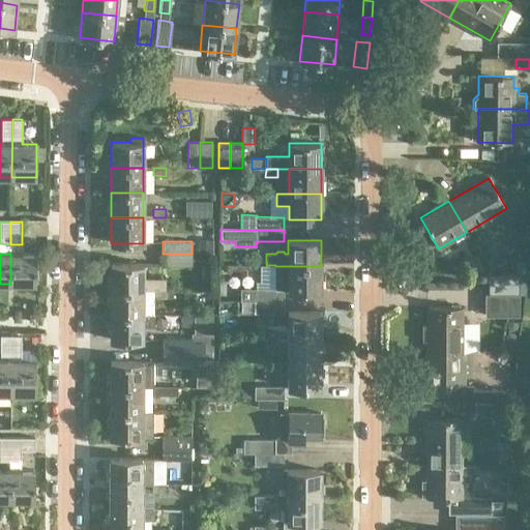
[(35,284),(35,255),(10,254),(10,284),(35,284)]
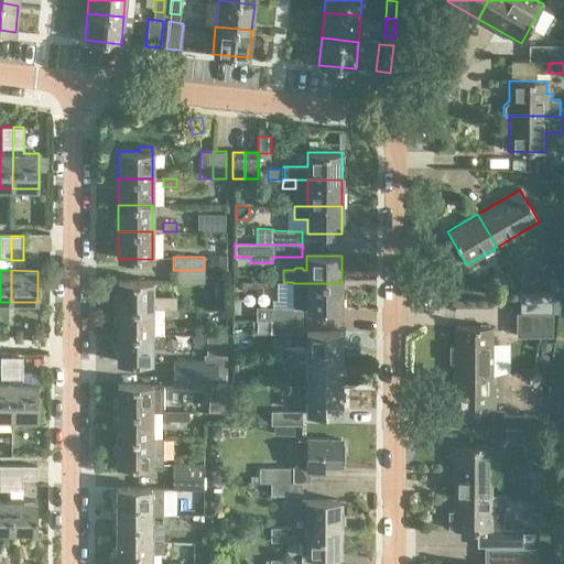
[(173,283),(204,283),(204,270),(173,270),(173,283)]
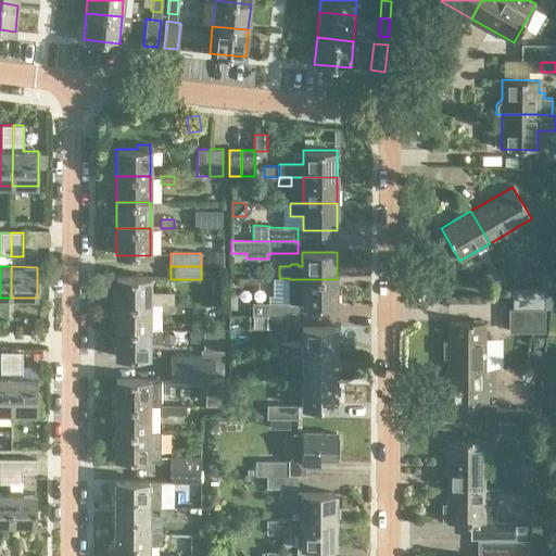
[(161,304),(174,304),(174,292),(150,291),(150,277),(116,277),(116,304),(161,304)]
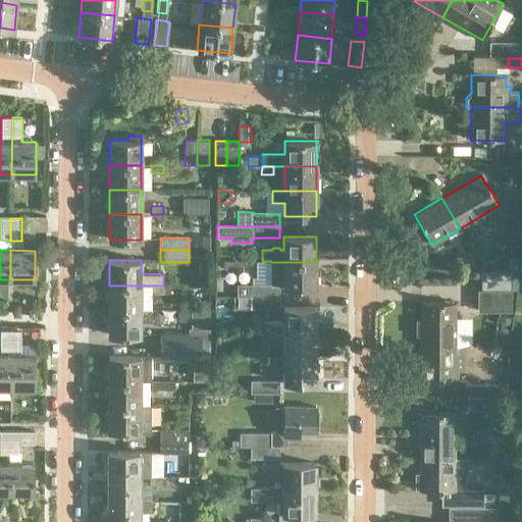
[(316,288),(316,262),(271,262),(271,285),(237,285),(237,298),(251,298),(279,298),(279,285),(283,285),(283,288),(316,288)]
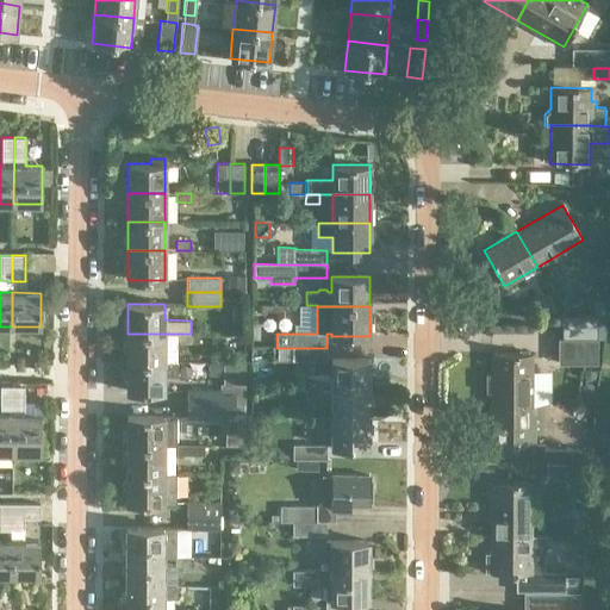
[(597,365),(597,324),(583,324),(583,319),(570,319),(570,324),(565,324),(565,340),(559,340),(559,365),(597,365)]
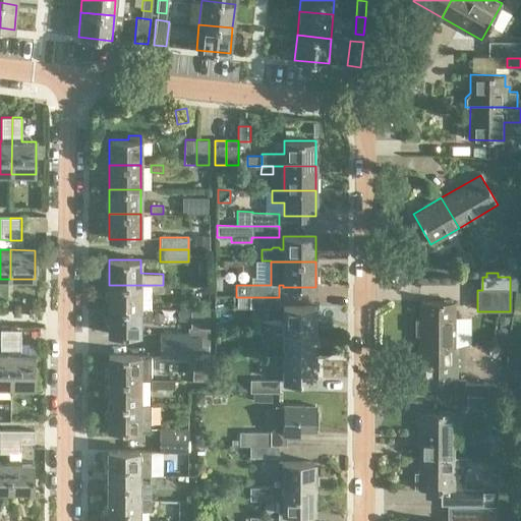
[(151,285),(109,285),(109,309),(139,309),(152,309),(152,293),(150,293),(151,285)]
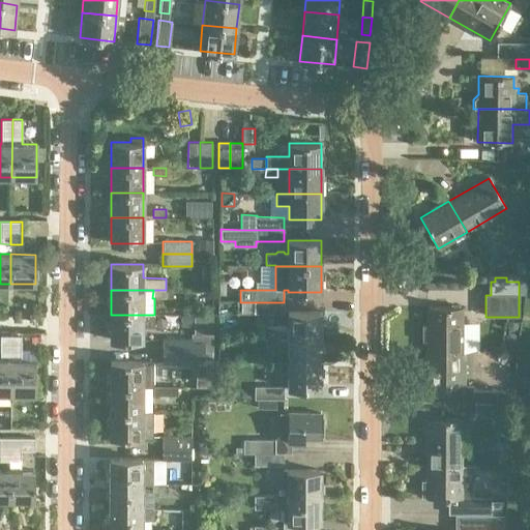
[(255,315),(284,315),(284,302),(255,302),(255,315)]
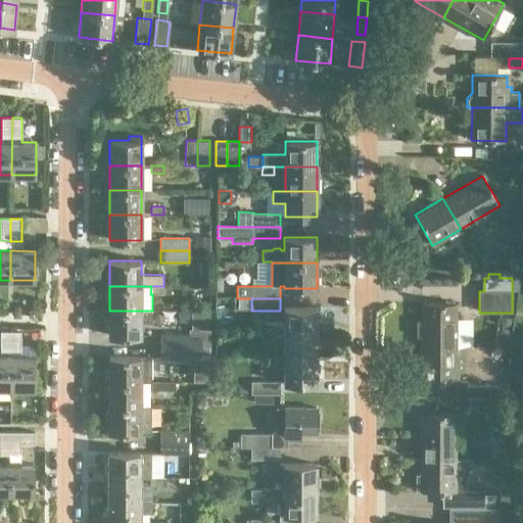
[(416,321),(416,336),(421,336),(421,348),(456,348),(456,303),(420,303),(420,321),(416,321)]
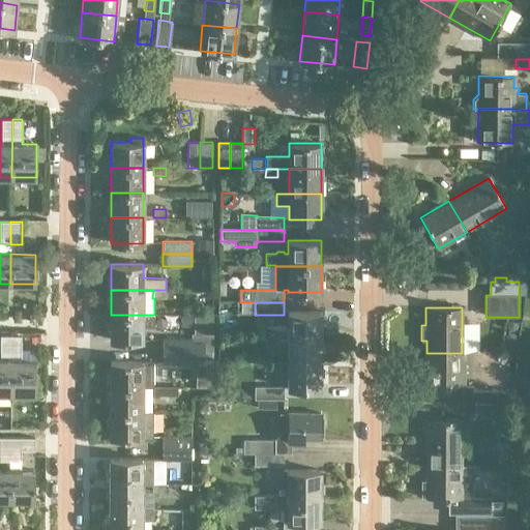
[(277,339),(288,339),(320,339),(320,314),(288,313),(288,328),(265,328),(265,339),(277,339)]
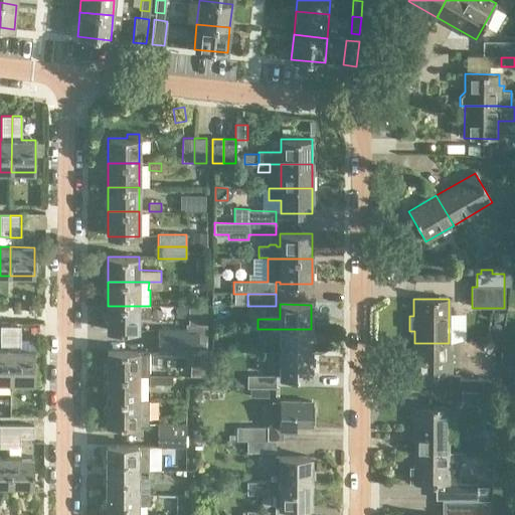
[(150,306),(138,306),(108,306),(107,331),(138,331),(138,318),(150,318),(150,306)]
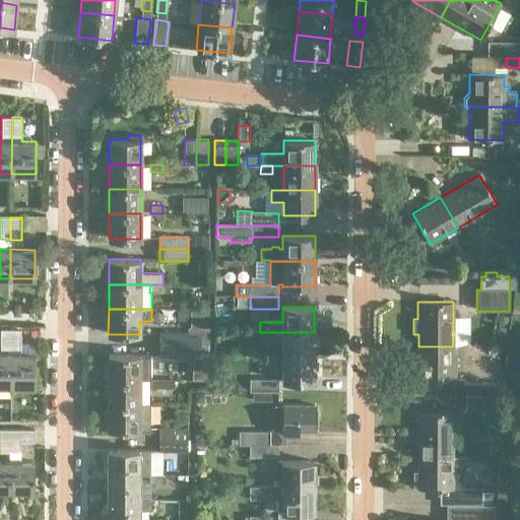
[(159,332),(159,344),(188,344),(200,344),(207,344),(207,328),(188,328),(188,332),(159,332)]
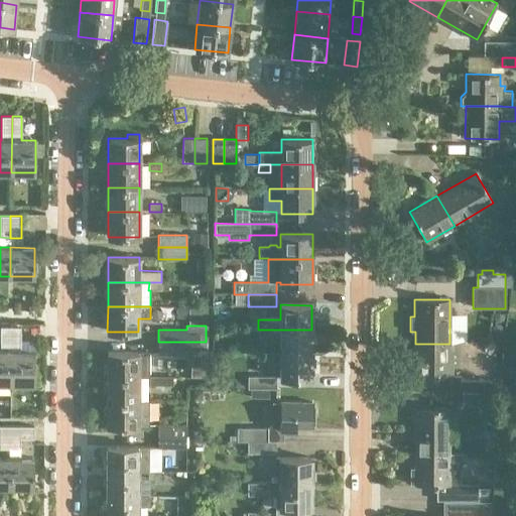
[(0,383),(10,383),(11,328),(1,328),(1,351),(0,351),(0,383)]
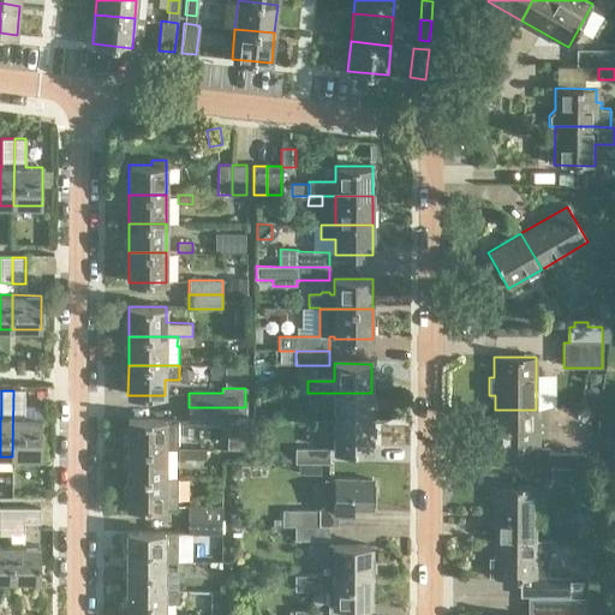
[(24,390),(13,390),(12,457),(41,457),(41,418),(24,418),(24,390)]
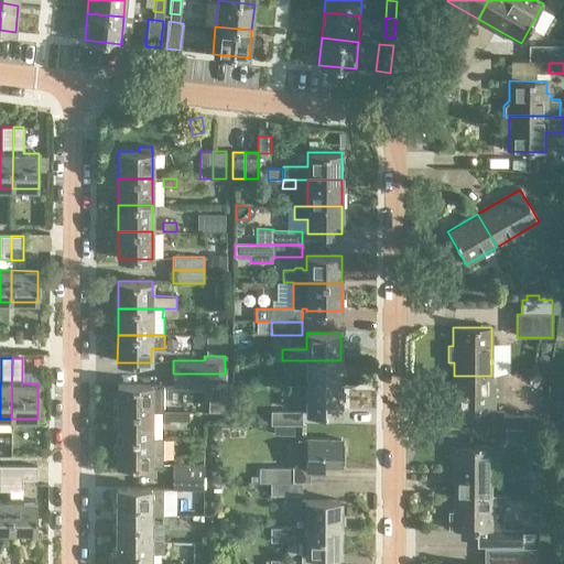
[(282,369),(295,369),(295,360),(282,360),(282,369)]
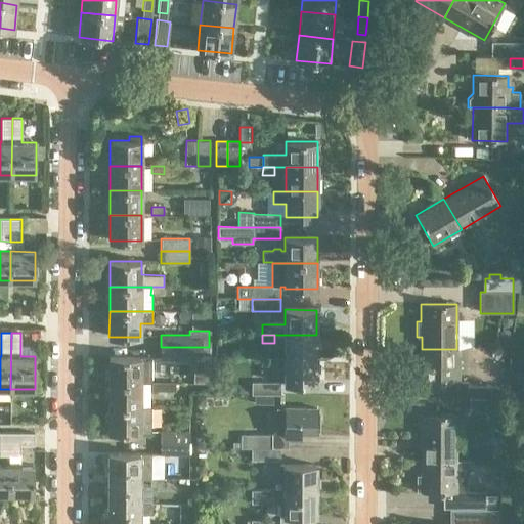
[(285,359),(316,359),(316,335),(285,335),(285,359)]
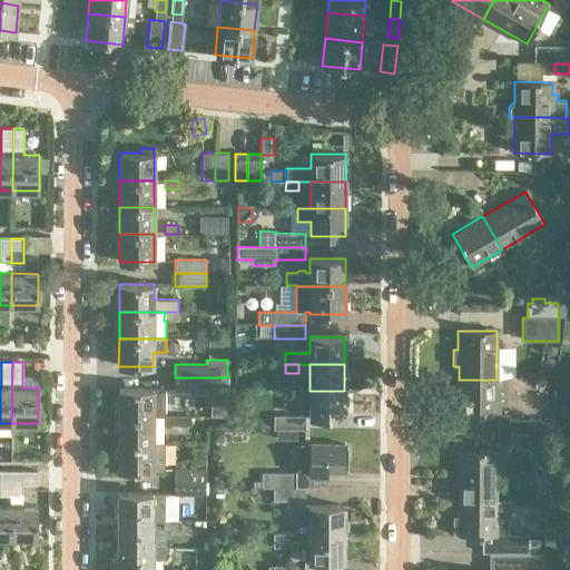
[(219,377),(206,377),(175,377),(175,391),(219,391),(219,377)]
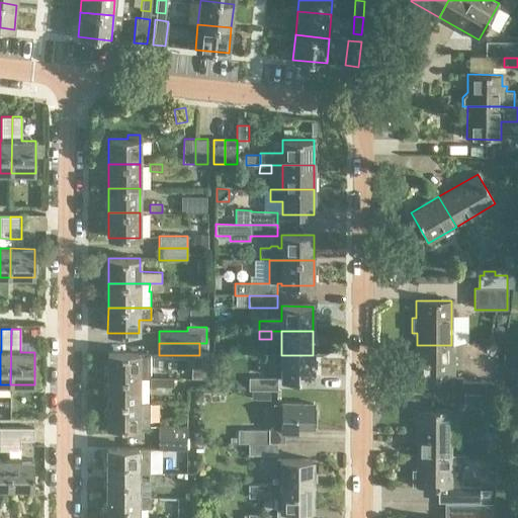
[(417,377),(451,377),(451,345),(417,345),(417,377)]
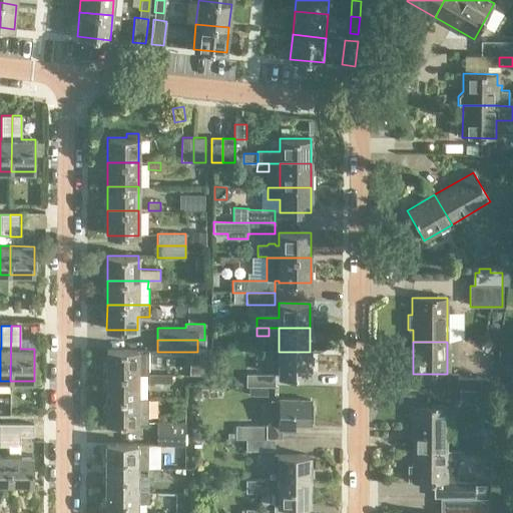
[(148,351),(138,351),(138,350),(106,350),(106,374),(147,375),(148,351)]
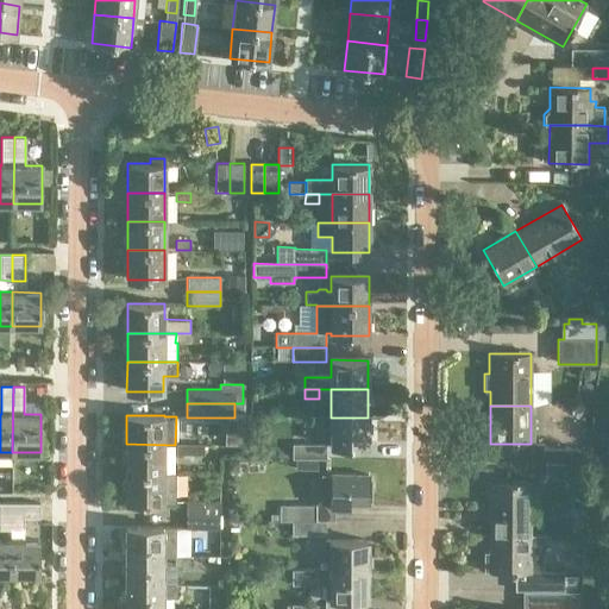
[(330,446),(368,447),(368,418),(331,418),(330,446)]
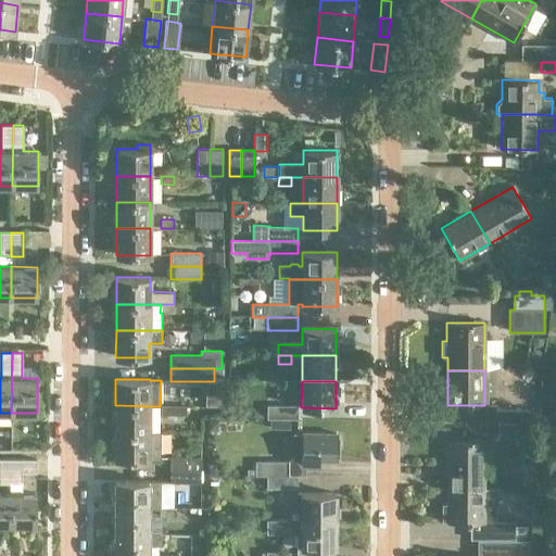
[(115,405),(115,432),(149,432),(149,406),(160,406),(115,405)]
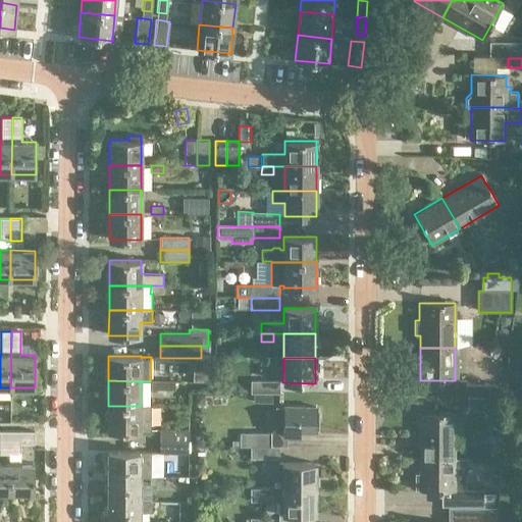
[(466,380),(455,380),(456,398),(497,396),(496,383),(466,384),(466,380)]
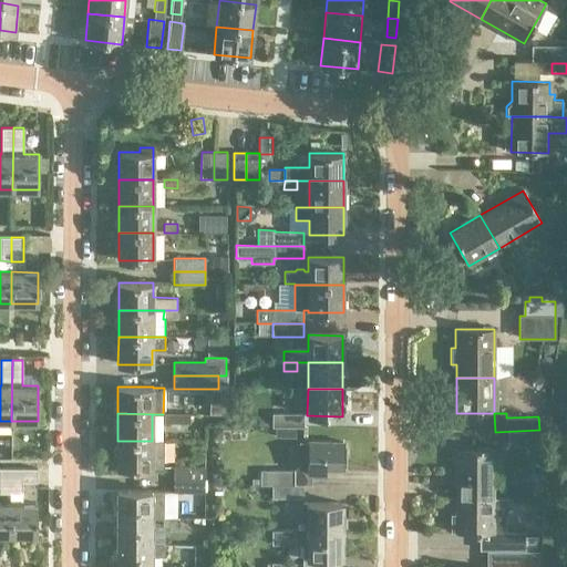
[(163,414),(163,423),(189,423),(189,414),(163,414)]
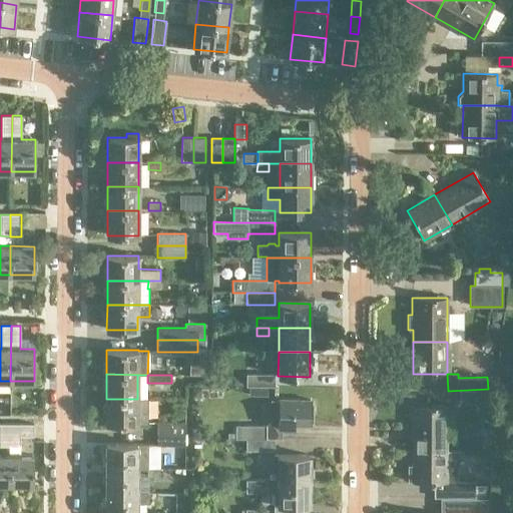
[(246,375),(245,388),(274,388),(275,376),(246,375)]
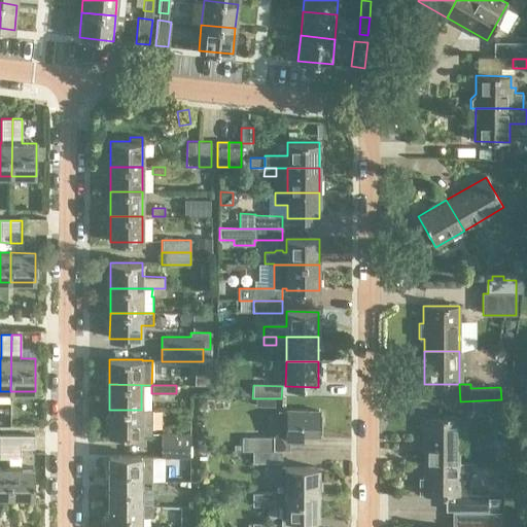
[(256,414),(275,415),(275,399),(256,398),(256,414)]
